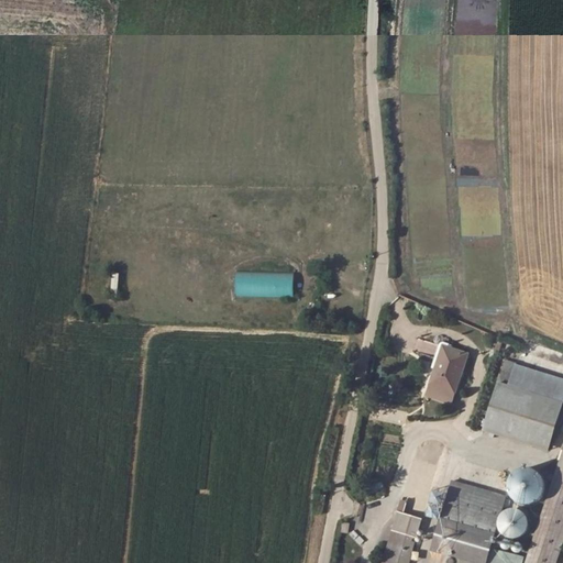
[(113,297),(120,298),(122,273),(116,273),(113,297)]
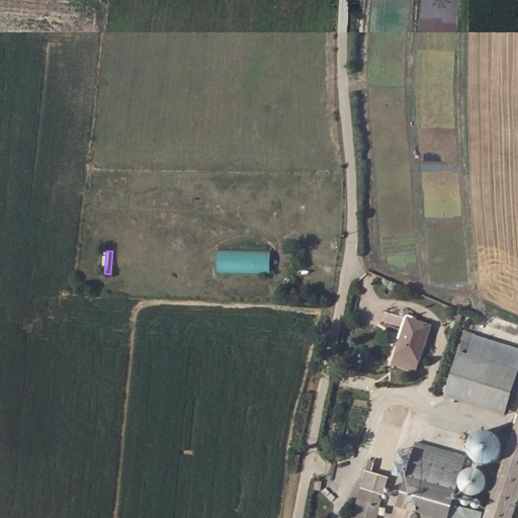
[(272,273),(272,251),(220,251),(220,273),(272,273)]
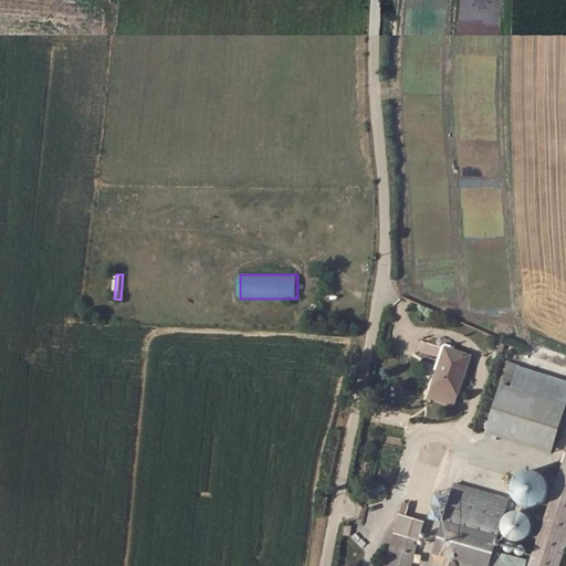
[(418,342),(415,352),(433,358),(437,348),(418,342)]
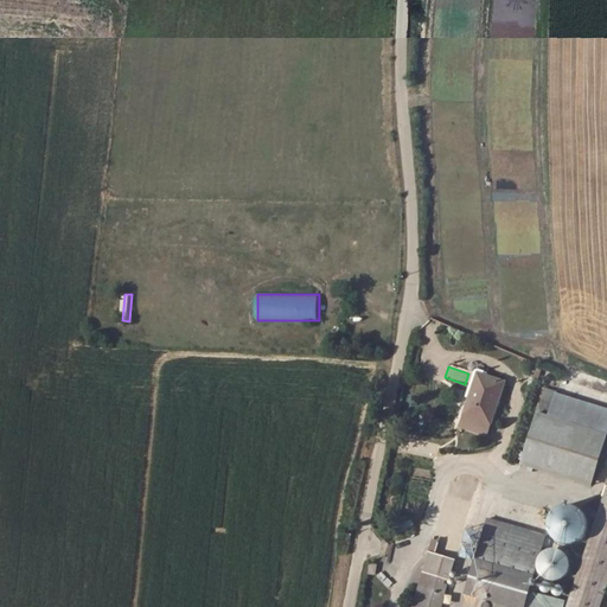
[(504,384),(477,375),(460,425),(486,434),(504,384)]
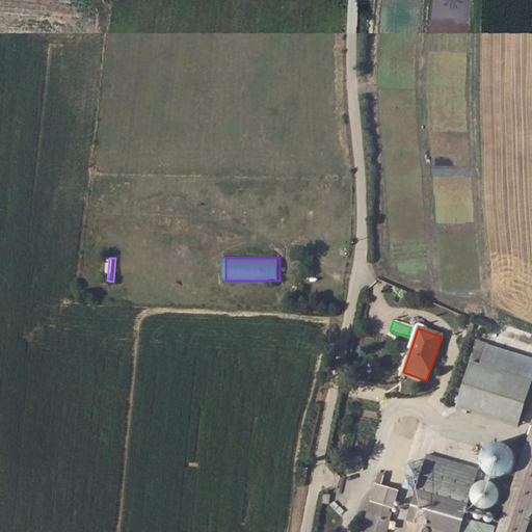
[(527,380),(467,363),(454,409),(514,427),(527,380)]
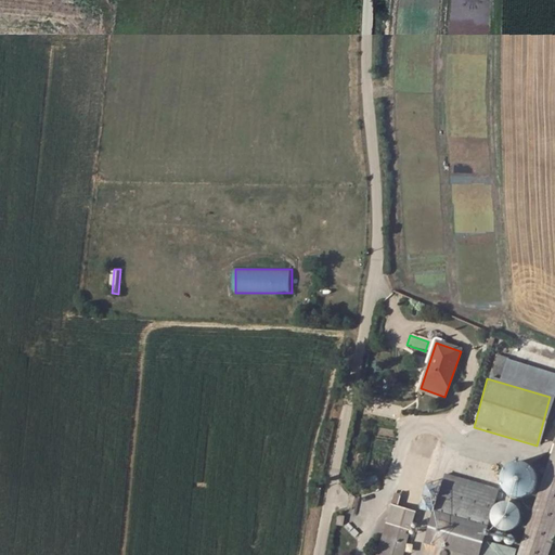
[(401,554),(437,443),(420,437),(417,441),(379,554),(401,554)]
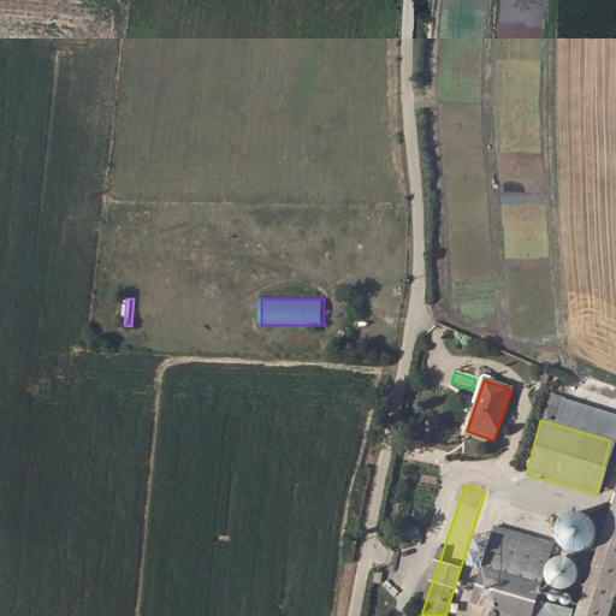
[(606,615),(615,587),(615,487),(615,489),(575,615),(606,615)]
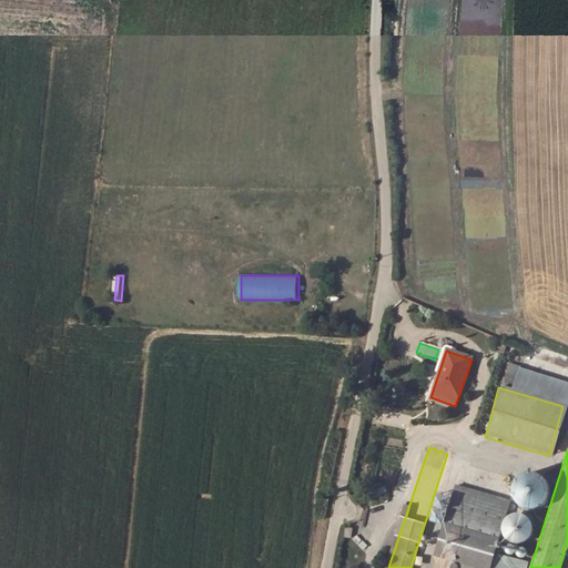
[(383,567),(388,567),(427,452),(421,454),(383,567)]
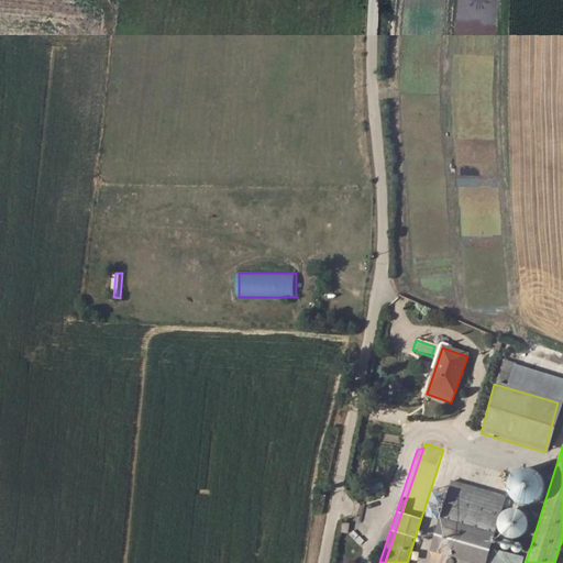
[(431,551),(438,553),(459,483),(453,481),(431,551)]
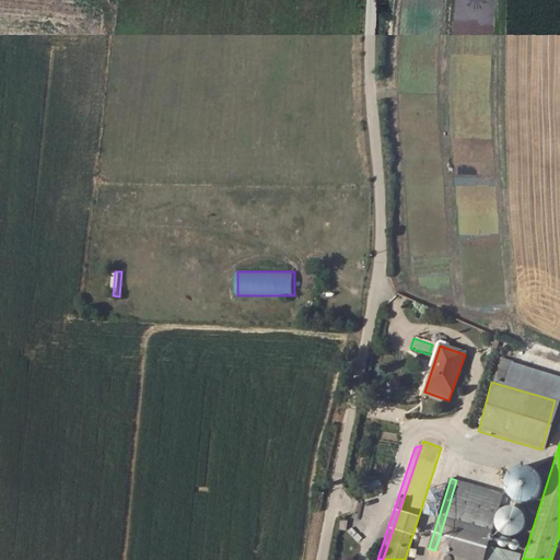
[(457,556),(474,559),(483,559),(503,493),(456,480),(435,550),(457,556)]
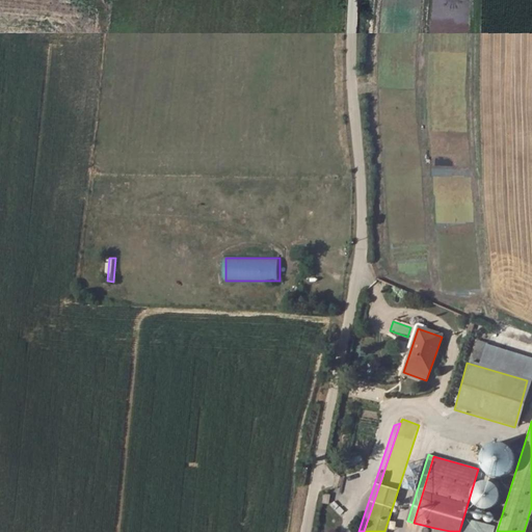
[(319,503),(327,504),(328,495),(320,494),(319,503)]
